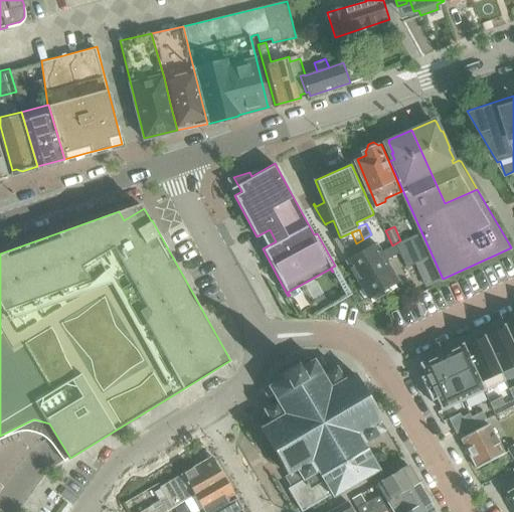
[(392,245),(383,251),(388,259),(401,250),(408,265),(431,254),(420,231),(400,240),(397,242),(392,245)]
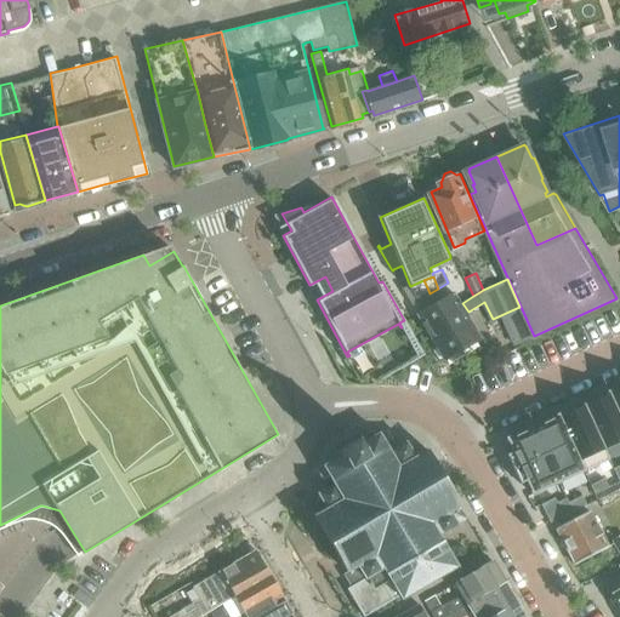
[(409,284),(402,287),(408,296),(427,287),(424,280),(410,286),(409,284)]
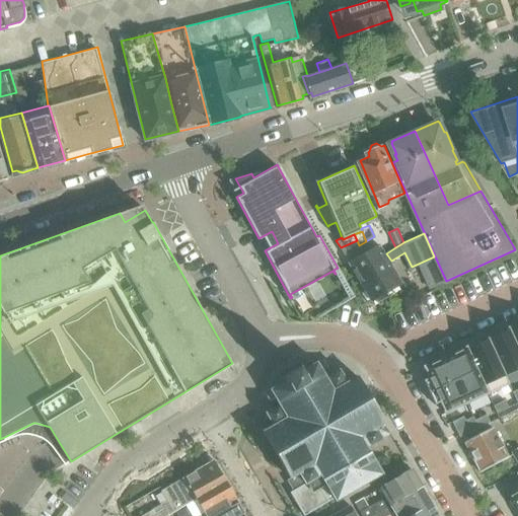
[(357,240),(341,247),(345,254),(359,245),(357,240)]
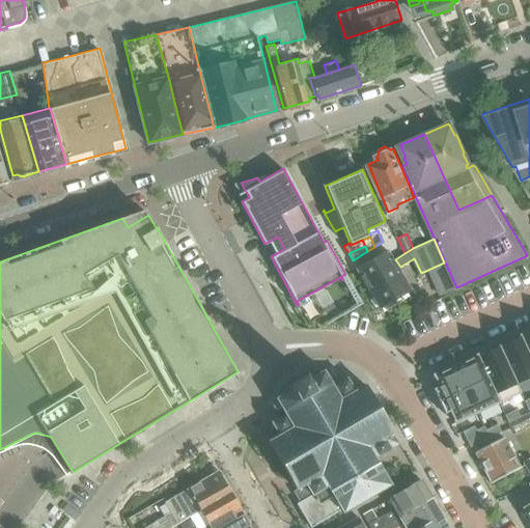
[(364,264),(359,267),(383,306),(386,304),(413,288),(400,267),(395,259),(390,249),(385,252),(364,264)]
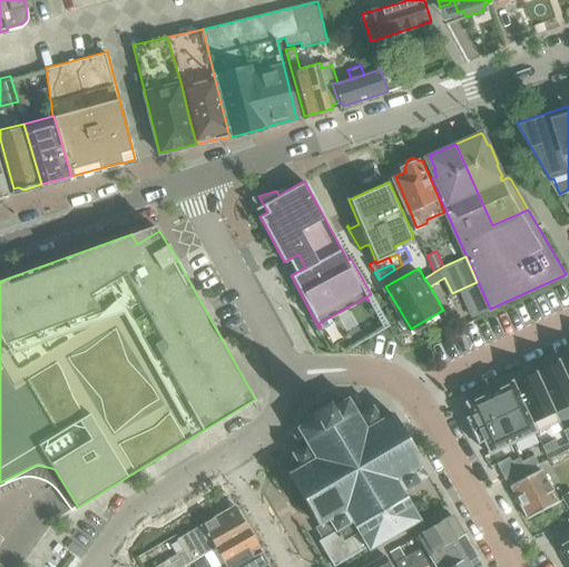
[(559,360),(568,382),(568,354),(558,359),(559,360)]
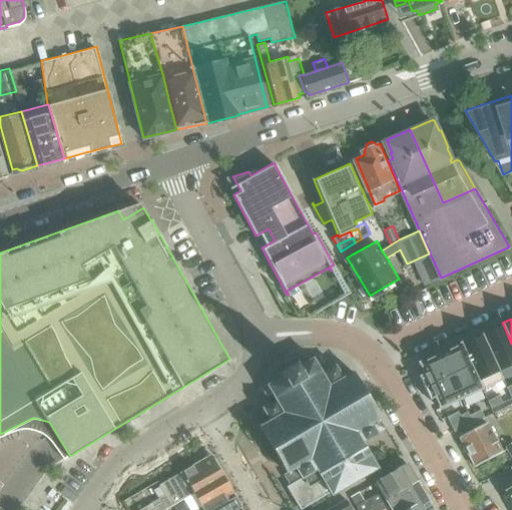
[(511,344),(503,324),(483,333),(500,370),(511,364),(511,344)]
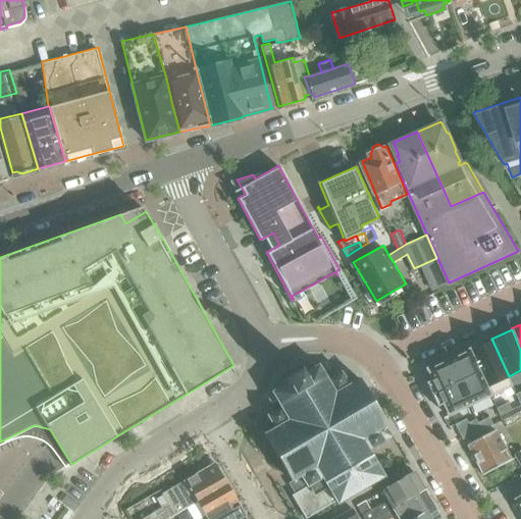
[(471,349),(488,385),(509,376),(491,339),(471,349)]
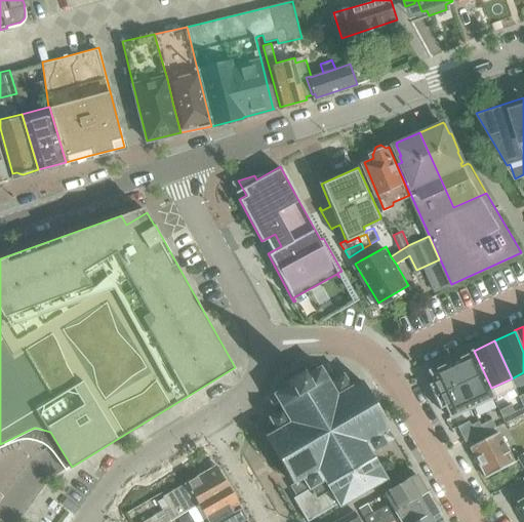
[(429,369),(434,380),(429,383),(440,407),(445,405),(450,416),(494,396),(491,388),(474,351),(473,349),(429,369)]
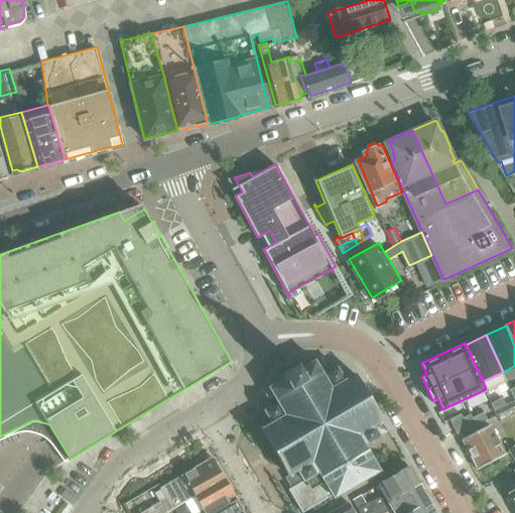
[(262,427),(284,466),(291,477),(292,476),(293,479),(294,478),(299,486),(291,491),(303,511),(333,493),(335,496),(380,469),(365,443),(381,434),(374,423),(383,417),(356,372),(347,378),(340,365),(332,369),(324,355),(317,359),(316,358),(302,367),(300,363),(290,370),(284,374),(285,377),(271,386),(272,387),(266,391),(273,403),(266,408),(273,420),(262,427)]
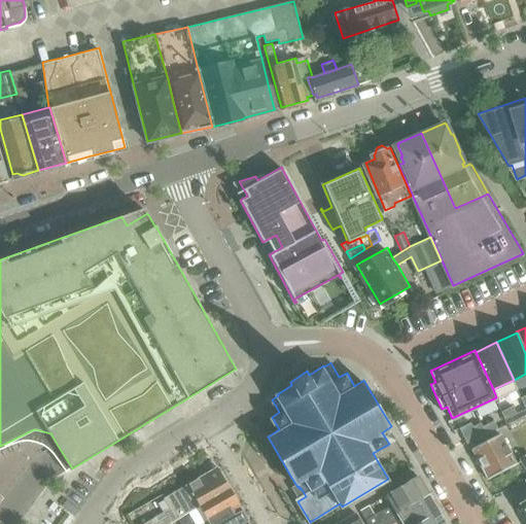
[(513,405),(501,411),(505,418),(517,413),(517,412),(513,405)]
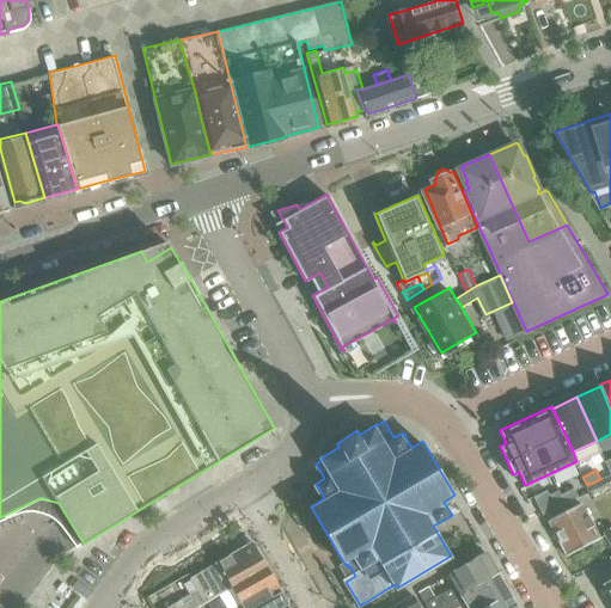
[(610,480),(608,481),(590,490),(592,496),(592,497),(610,487),(610,480)]
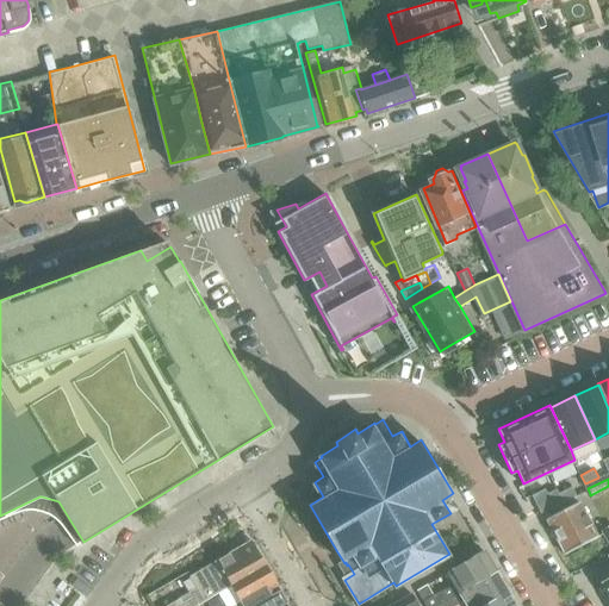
[(572,485),(559,492),(564,500),(577,494),(572,485)]
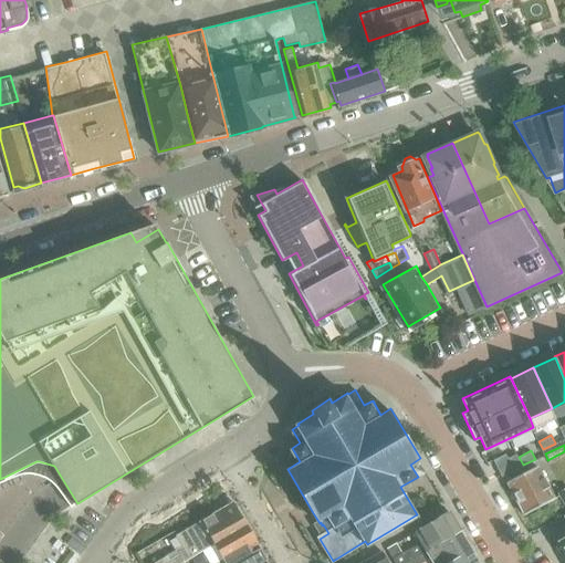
[(506,452),(493,458),(498,467),(510,461),(509,457),(506,452)]
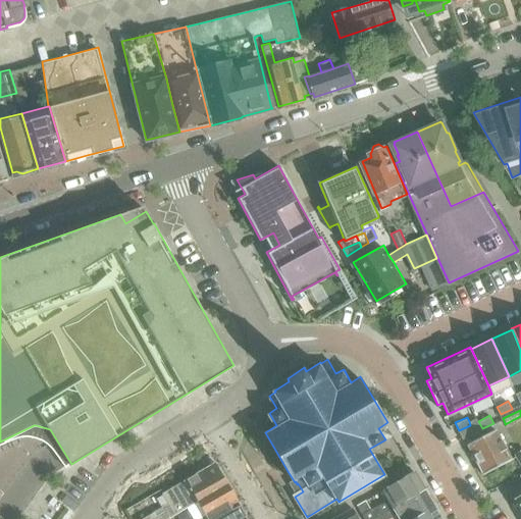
[(476,417),(469,421),(470,425),(474,432),(482,428),(478,421),(476,417)]
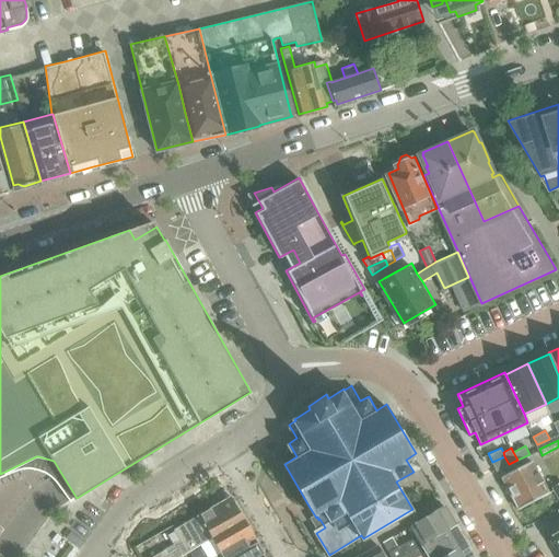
[(504,456),(492,462),(497,470),(497,471),(509,464),(504,456)]
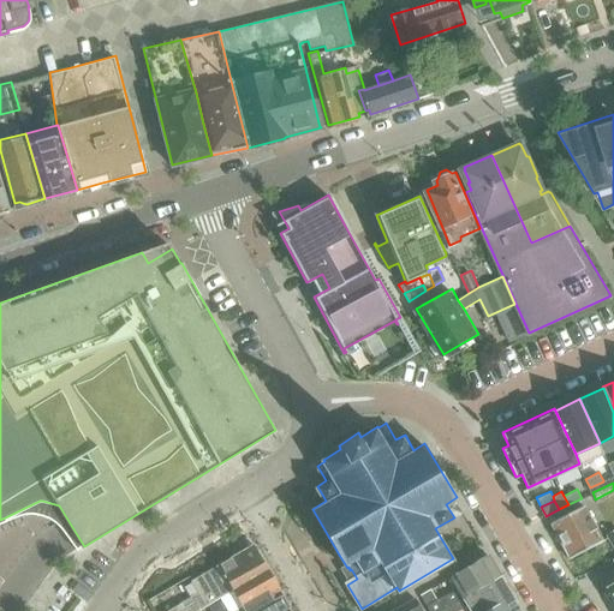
[(553,525),(571,555),(571,557),(604,538),(586,505),(553,525)]
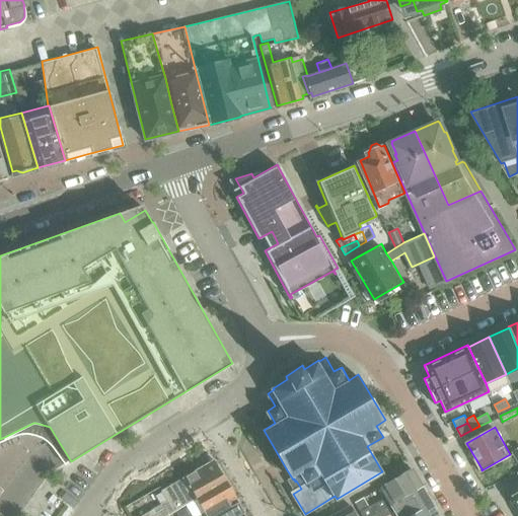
[(139,515),(165,515),(198,497),(227,481),(214,458),(198,468),(162,489),(168,499),(160,503),(163,507),(155,511),(153,508),(139,515)]
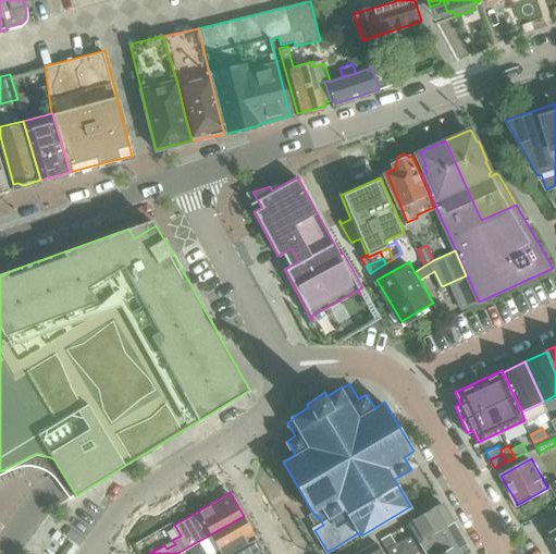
[(387,548),(390,553),(396,553),(454,520),(443,502),(441,503),(409,521),(416,532),(406,538),(405,538),(387,548)]
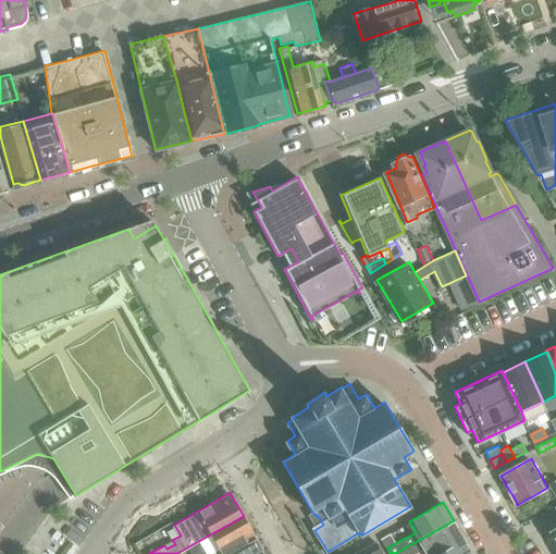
[(223,553),(224,553),(256,536),(244,516),(212,533),(221,549),(211,553),(223,553)]
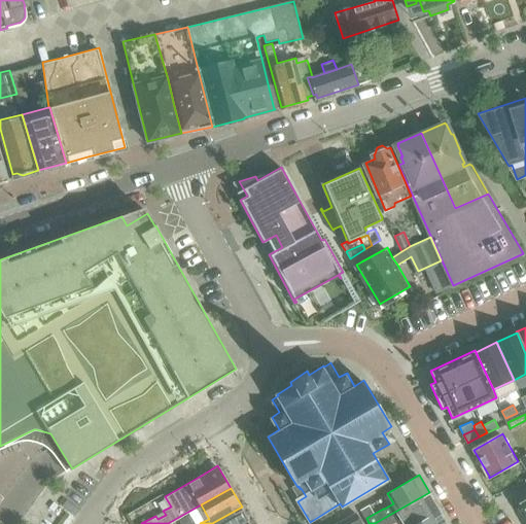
[(414,523),(440,510),(429,492),(375,523),(390,523),(401,518),(405,523),(414,523)]
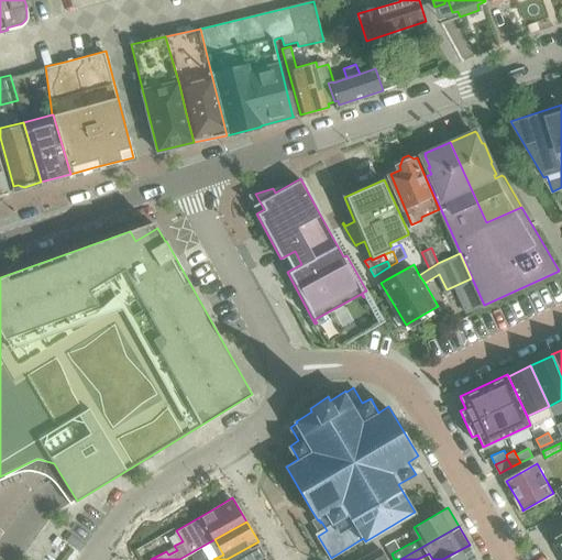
[(257,559),(266,555),(259,541),(227,559),(226,559),(257,559)]
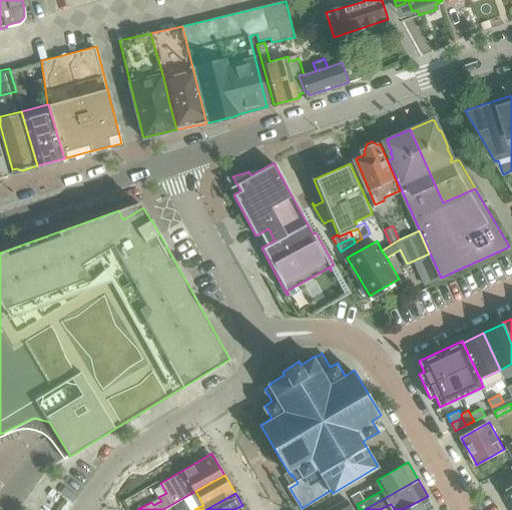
[(436,509),(428,496),(403,509),(436,509)]
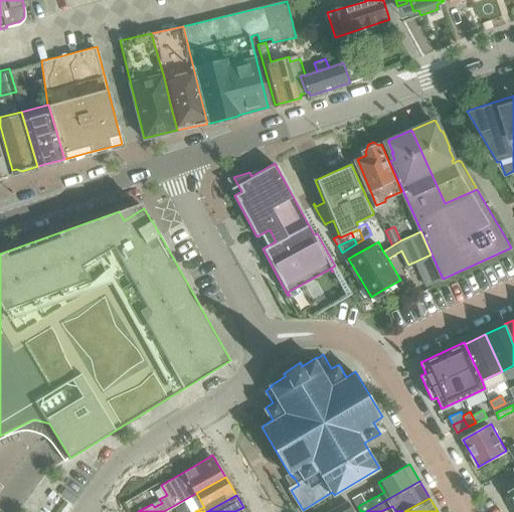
[(327,511),(354,511),(348,500),(327,511)]
